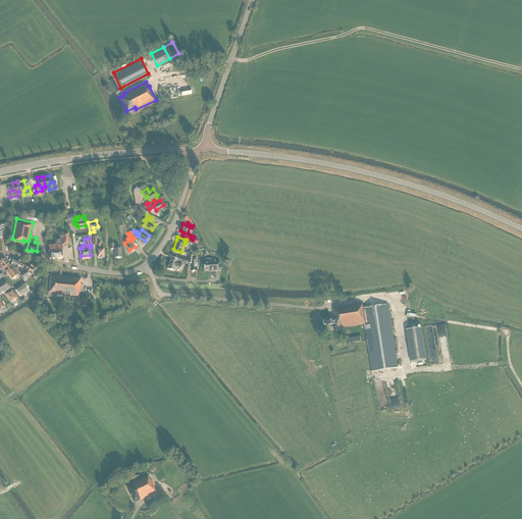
[(114,244),(114,241),(110,241),(110,247),(114,247),(115,255),(121,255),(121,247),(117,247),(117,244),(114,244)]
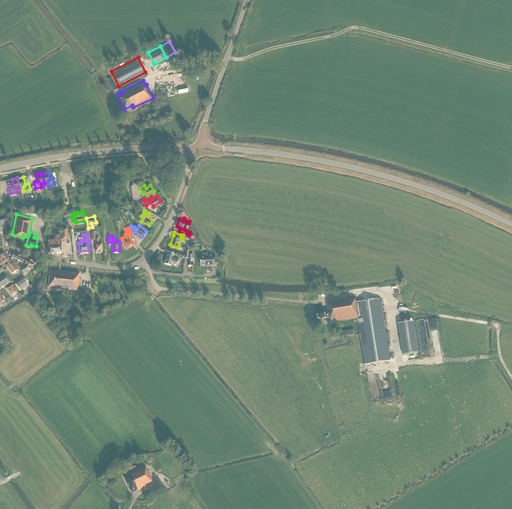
[(48,251),(61,251),(61,237),(47,238),(48,251)]
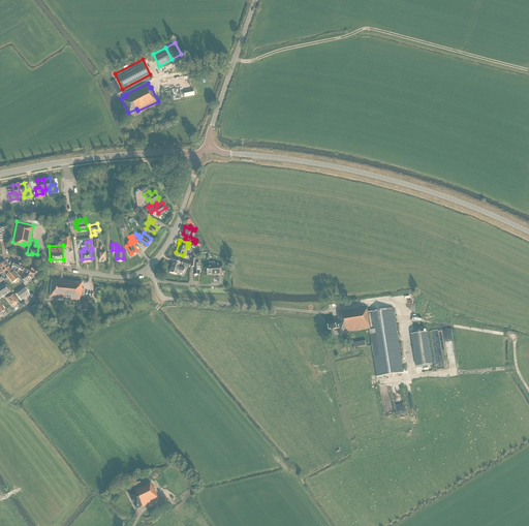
[(199,273),(199,265),(199,261),(195,261),(195,256),(191,256),(190,265),(193,265),(193,273),(199,273)]
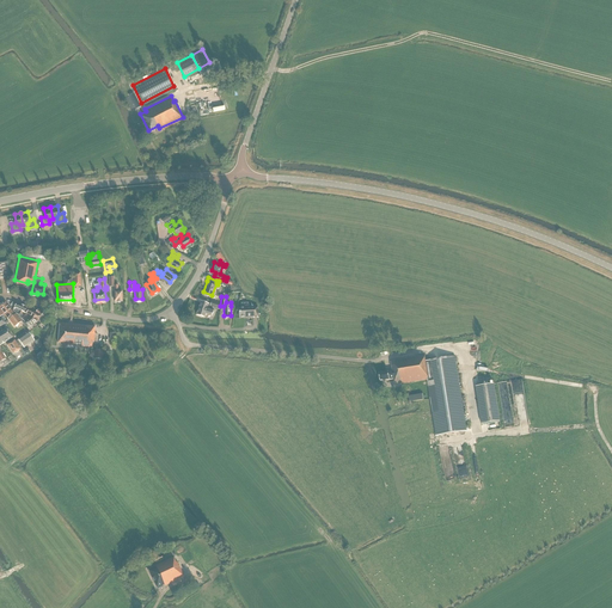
[(0,307),(6,315),(13,311),(5,299),(0,301),(0,307)]
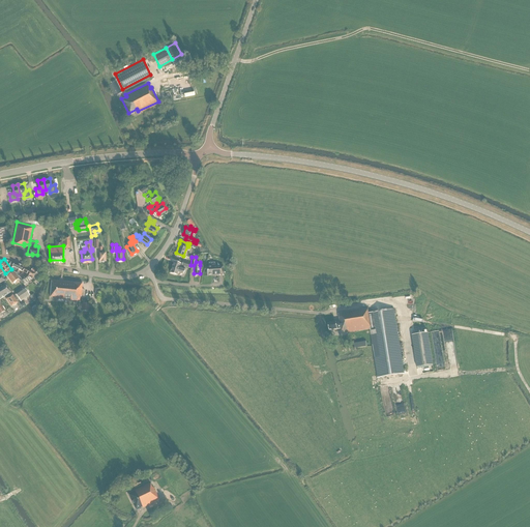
[(183,271),(184,265),(180,264),(180,261),(174,259),(170,270),(177,272),(178,269),(183,271)]
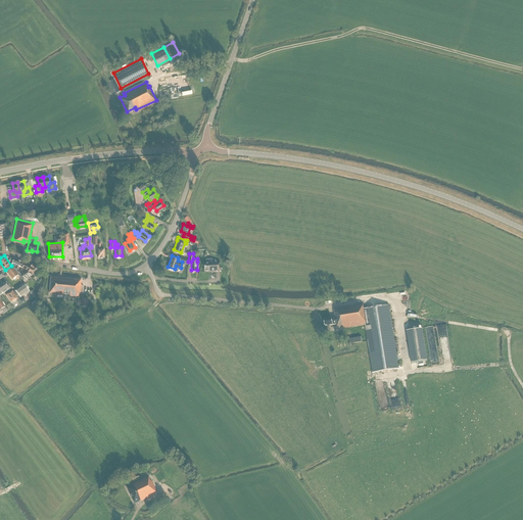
[(22,266),(25,262),(17,257),(14,257),(10,256),(8,260),(14,262),(13,263),(14,264),(13,266),(16,267),(17,266),(18,264),(22,266)]
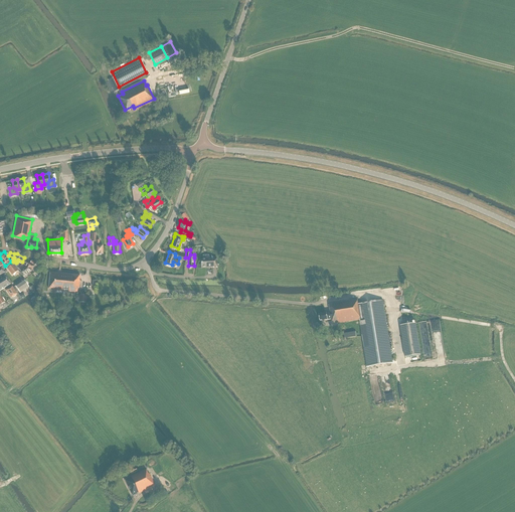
[(208,256),(208,252),(203,252),(203,258),(200,258),(201,265),(205,265),(205,266),(213,266),(213,265),(216,264),(216,265),(217,265),(216,256),(208,256)]
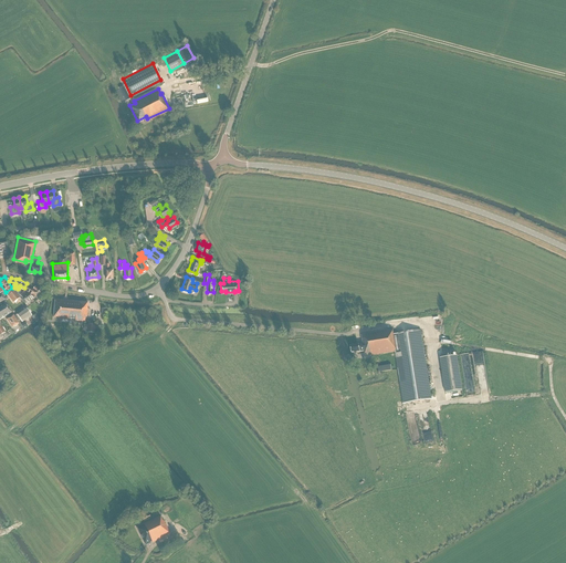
[(27,293),(30,298),(34,294),(40,287),(34,283),(33,287),(27,283),(24,288),(20,285),(19,288),(22,290),(24,292),(25,292),(27,293)]
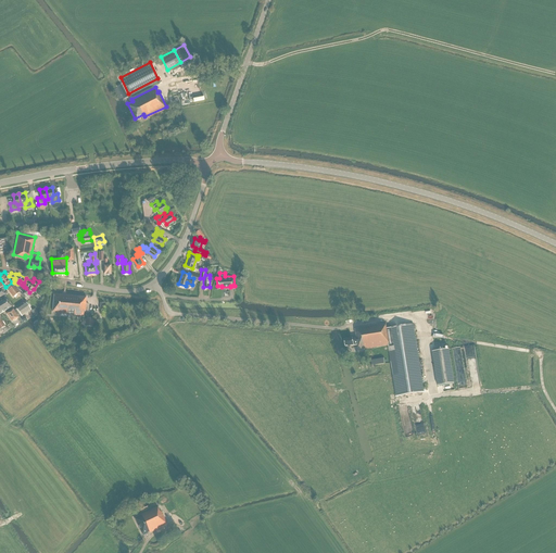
[(25,297),(29,292),(26,288),(25,287),(24,287),(22,285),(19,283),(17,284),(14,283),(15,285),(19,288),(20,289),(21,291),(21,290),(25,297)]
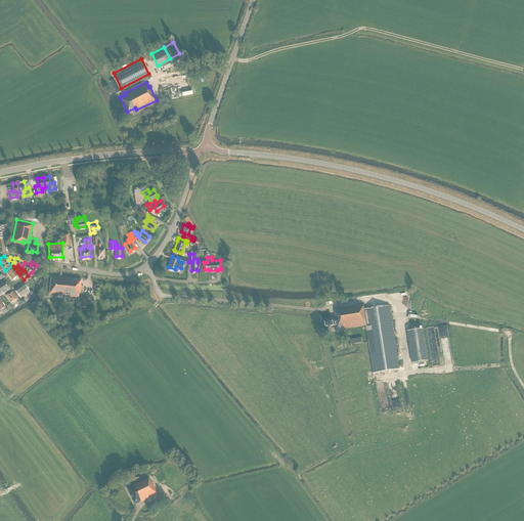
[(19,274),(14,268),(8,272),(12,277),(17,273),(18,274),(19,274)]
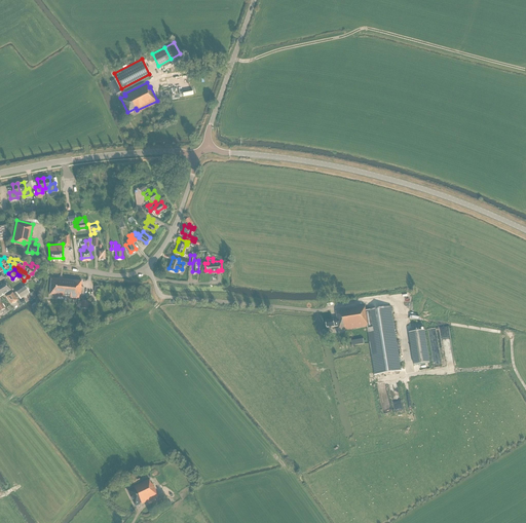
[(58,293),(58,294),(64,294),(64,291),(70,291),(70,295),(79,295),(79,291),(80,291),(81,278),(50,275),(49,294),(53,294),(54,293),(58,293)]
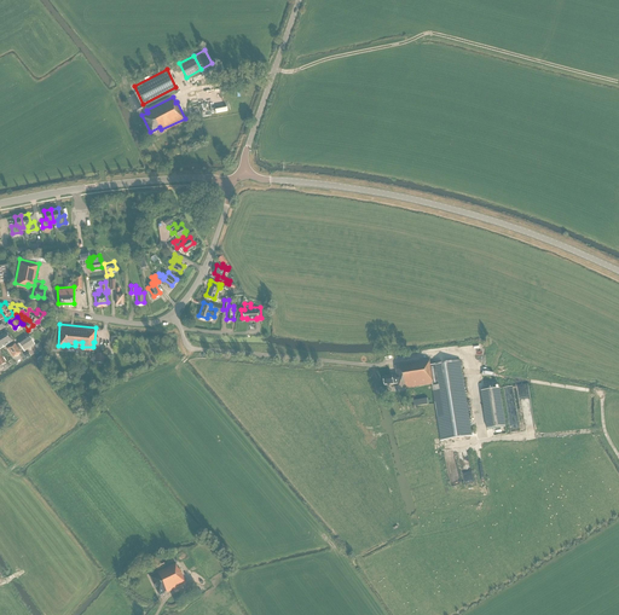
[(3,325),(1,326),(5,330),(0,332),(0,346),(12,338),(3,325)]
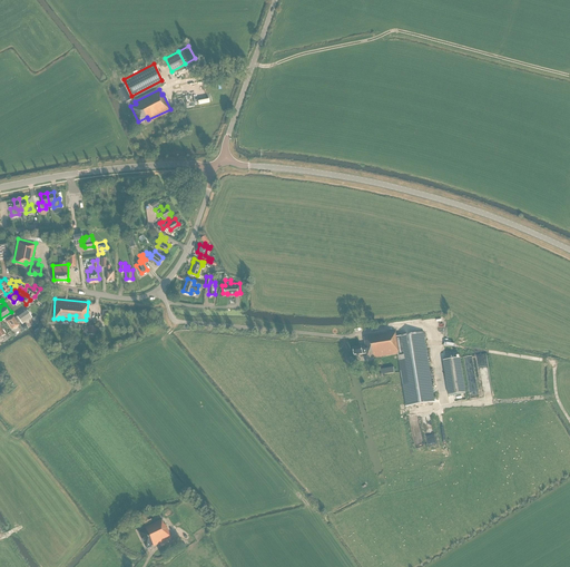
[(22,322),(32,315),(27,306),(17,313),(22,322)]
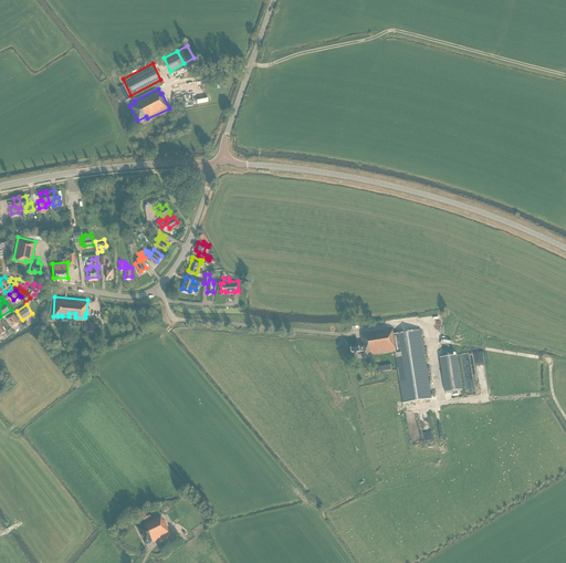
[(12,325),(18,322),(19,321),(13,313),(7,318),(12,325)]
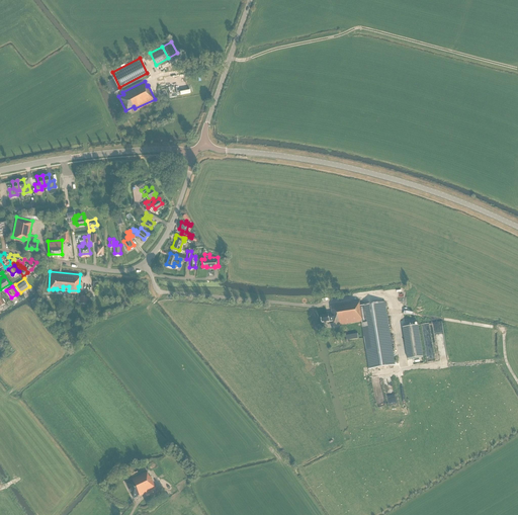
[(362,319),(360,303),(359,298),(331,304),(332,312),(321,314),(322,320),(333,319),(334,324),(361,319),(362,319)]
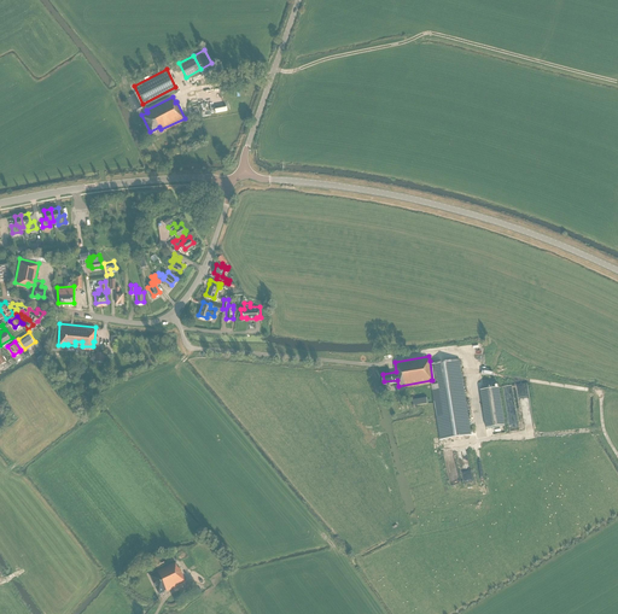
[(432,380),(431,380),(441,437),(471,432),(459,357),(430,361),(432,380)]
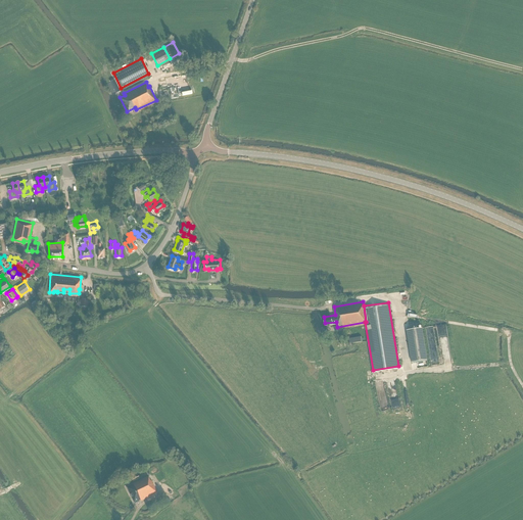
[(412,361),(427,358),(422,326),(407,328),(412,361)]
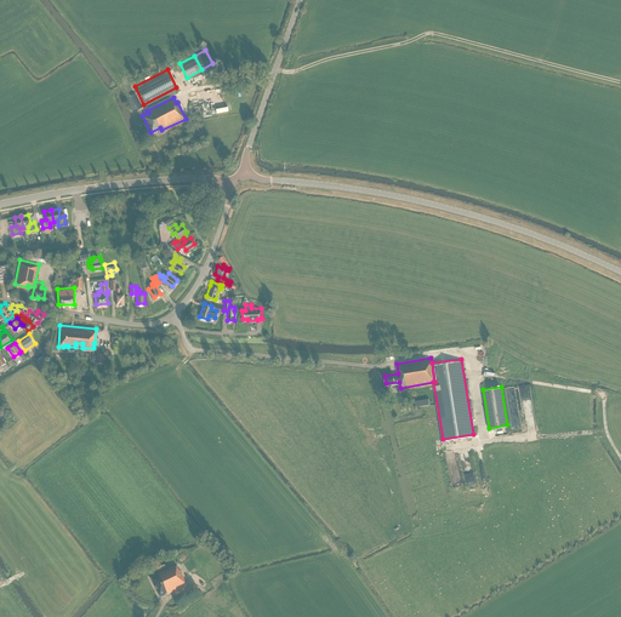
[(178,569),(176,563),(149,575),(159,594),(165,592),(164,590),(166,590),(166,592),(186,582),(180,567),(178,569)]
